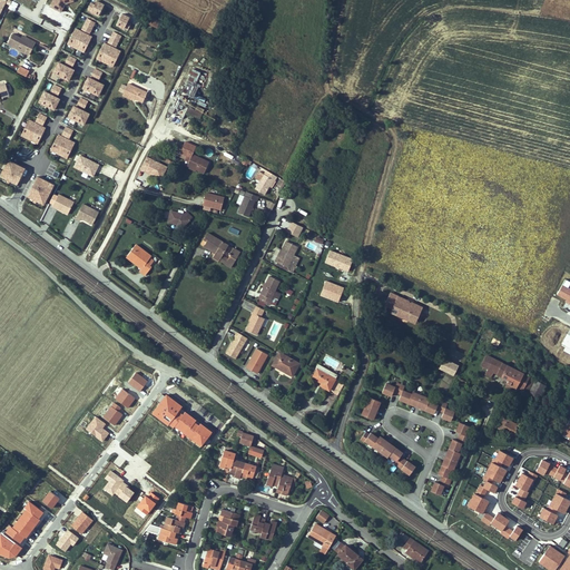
[(9,10),(13,1),(9,0),(6,0),(5,2),(3,7),(9,10)]
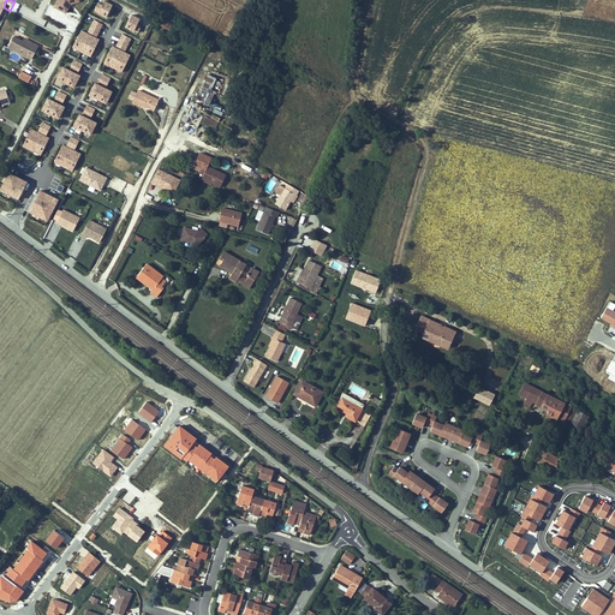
[(65,0),(49,0),(48,4),(60,10),(65,0)]
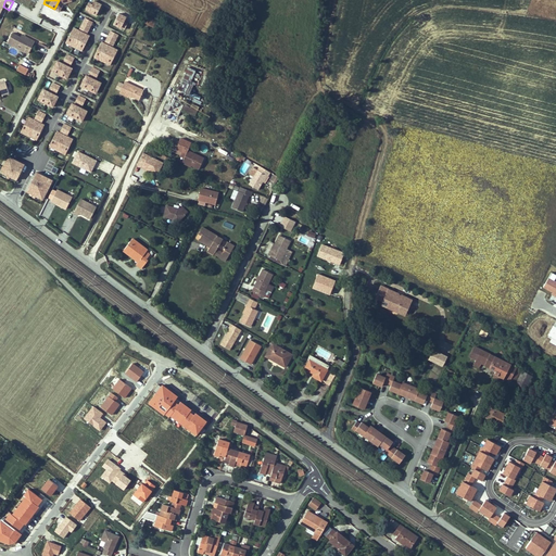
[(95,17),(100,7),(92,2),(90,7),(87,4),(84,11),(90,14),(90,15),(95,17)]
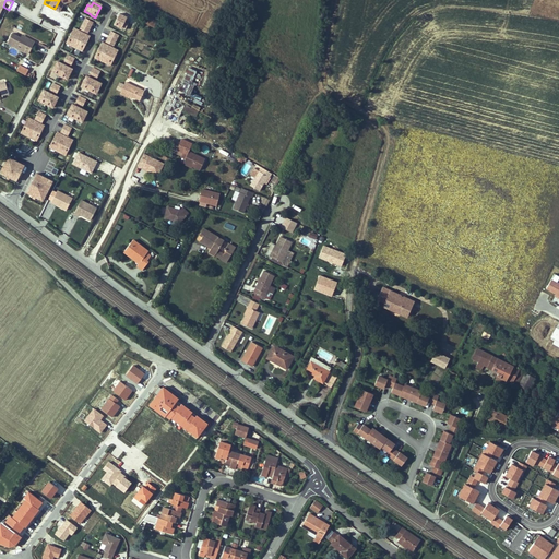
[(123,23),(126,19),(118,15),(113,26),(117,28),(117,27),(125,31),(127,24),(123,23)]
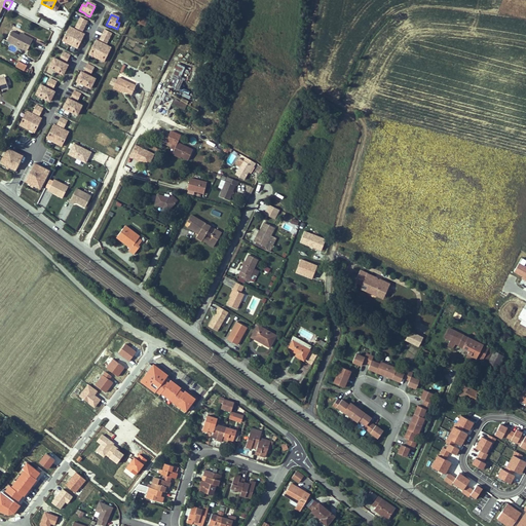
[(81,33),(86,23),(79,19),(74,30),(81,33)]
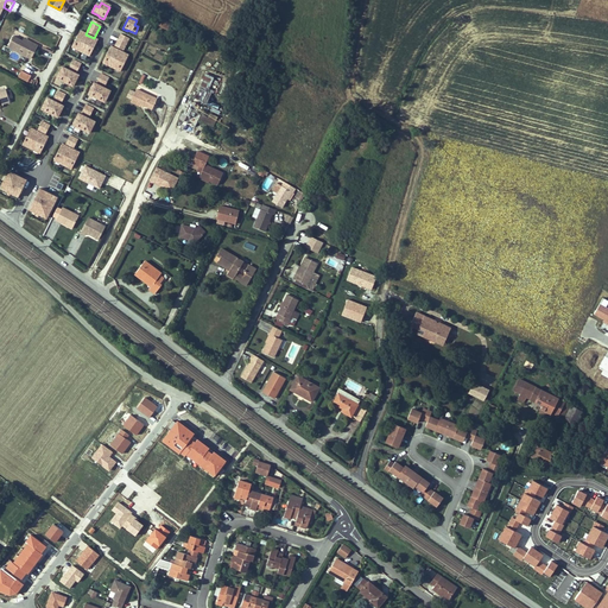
[(26,55),(33,40),(24,36),(21,39),(18,37),(10,32),(4,43),(26,55)]
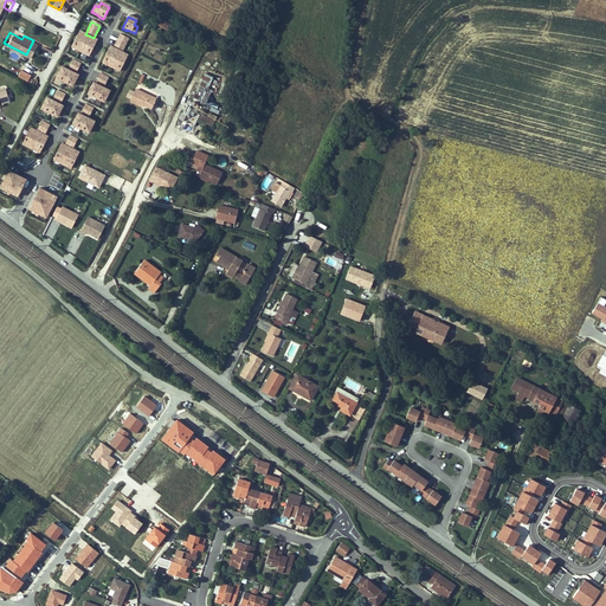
[(88,57),(96,42),(78,32),(70,49),(88,57)]
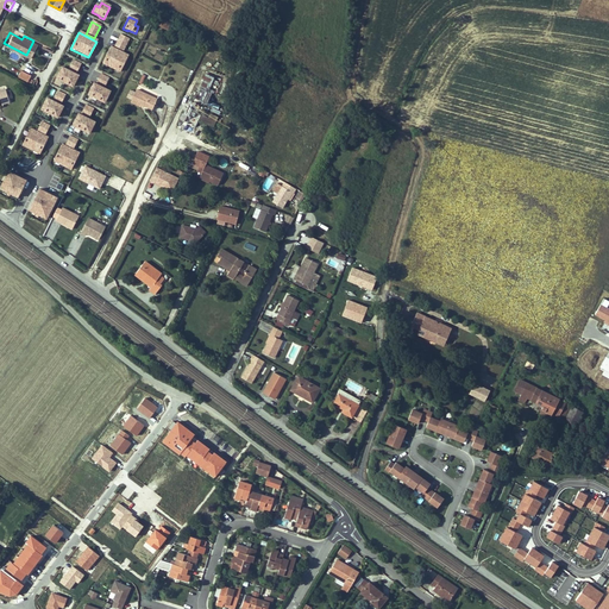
[(121,51),(127,39),(119,36),(113,48),(121,51)]
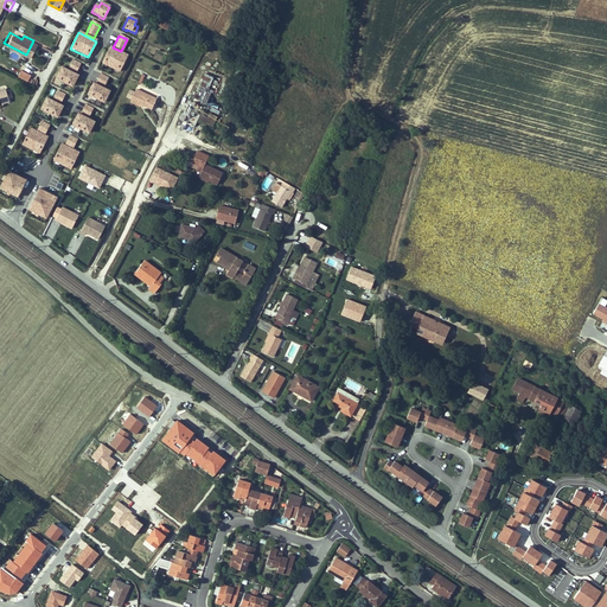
[(119,72),(127,57),(109,48),(101,64),(119,72)]
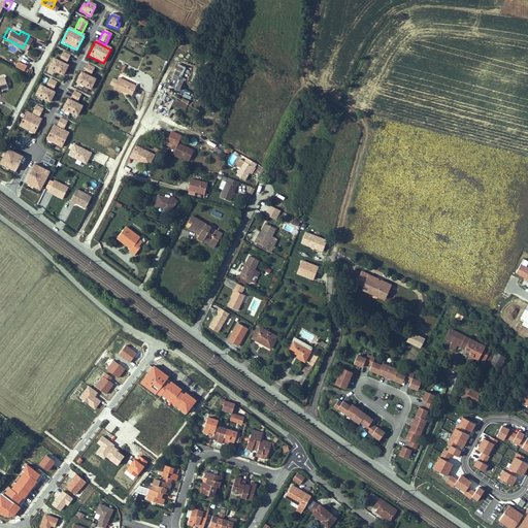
[(65,64),(69,57),(62,54),(58,61),(65,64)]
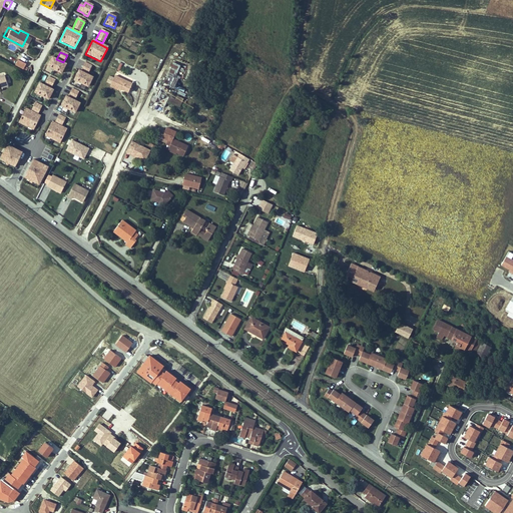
[(20,66),(23,61),(15,56),(12,62),(20,66)]
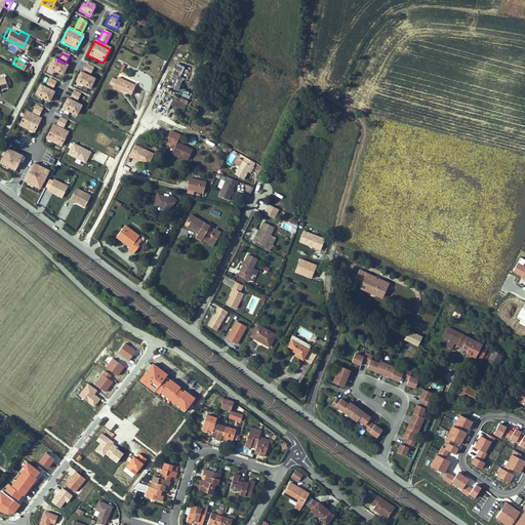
[(67,67),(51,58),(46,69),(62,76),(67,67)]
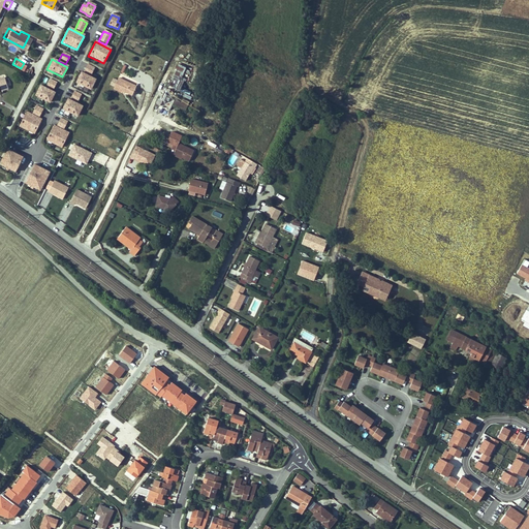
[(91,78),(94,70),(87,66),(84,73),(91,78)]
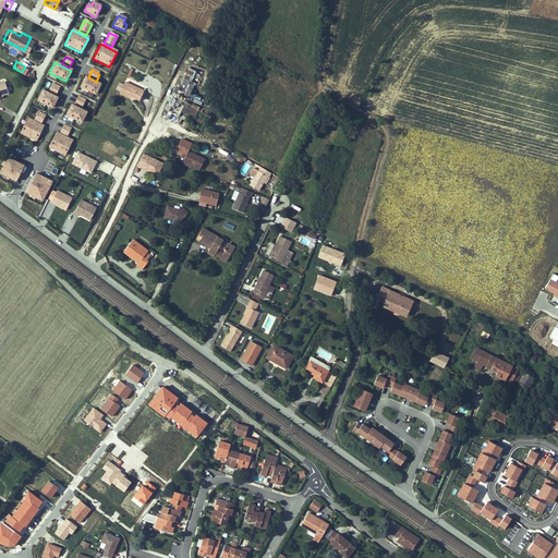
[(101,86),(85,77),(80,87),(96,96),(101,86)]
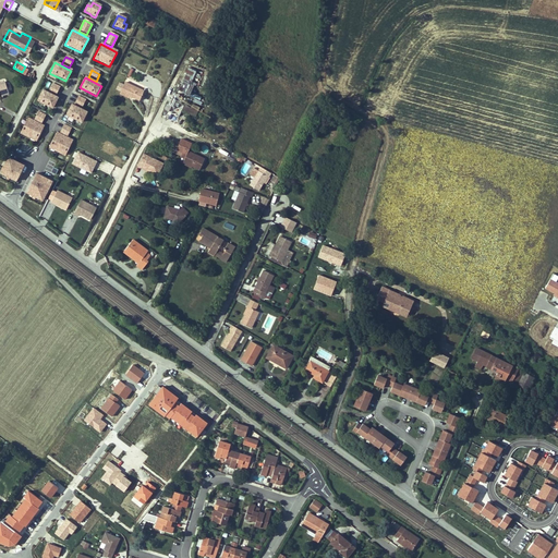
[(137,99),(143,88),(123,79),(118,91),(137,99)]
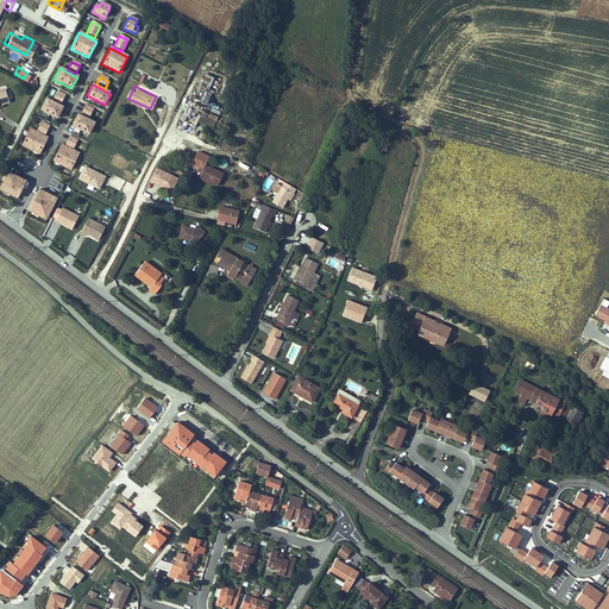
[(196,90),(194,101),(203,102),(206,93),(196,90)]
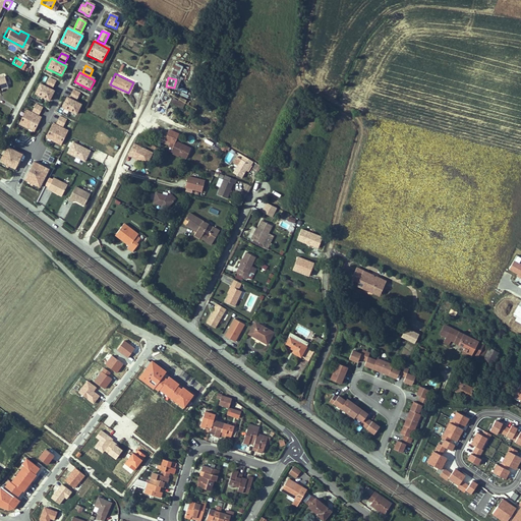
[(51,90),(55,82),(48,79),(45,87),(51,90)]
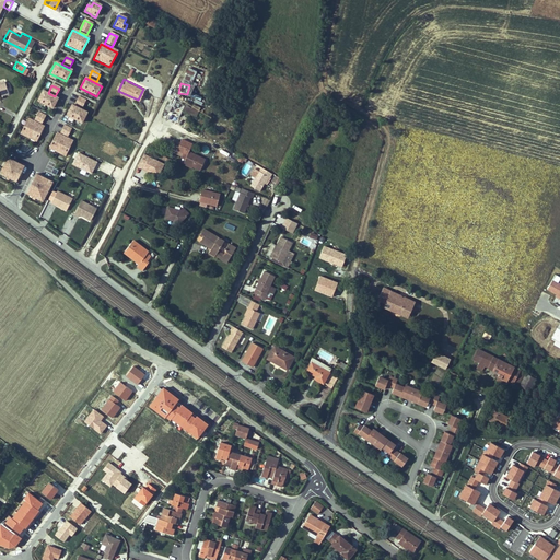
[(53,109),(57,100),(41,91),(36,102),(53,109)]
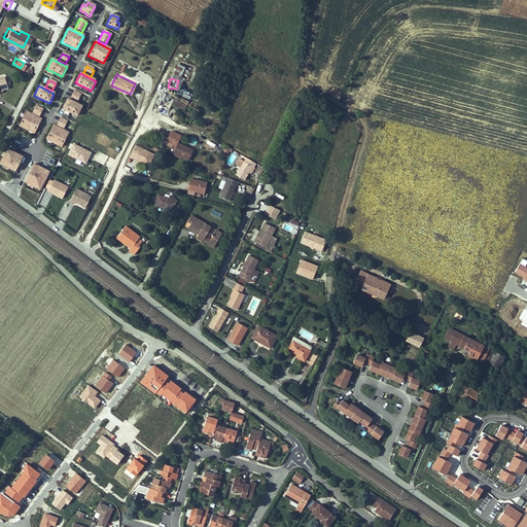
[(77,103),(81,96),(74,93),(70,100),(77,103)]
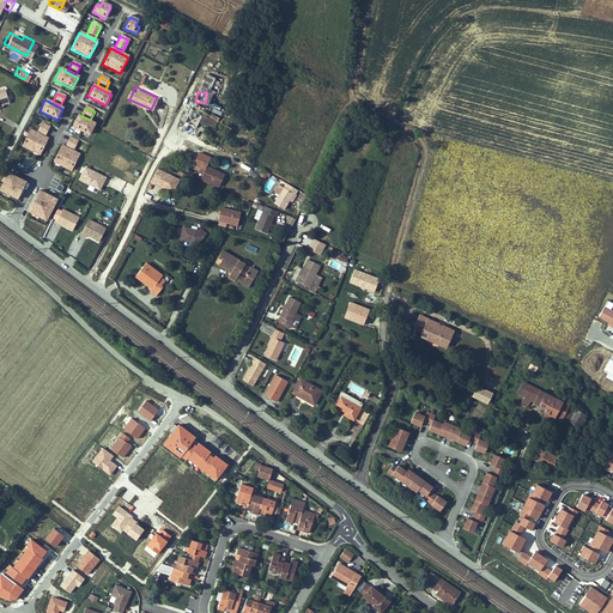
[(180,128),(187,131),(190,122),(193,123),(195,116),(186,113),(180,128)]
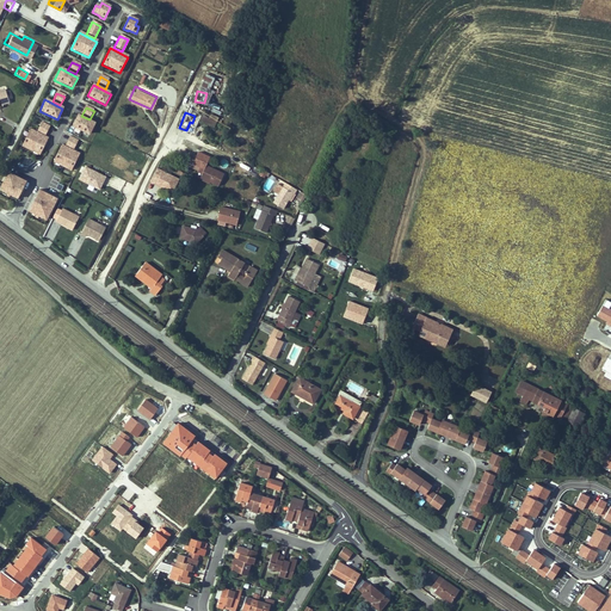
[(203,116),(199,122),(215,129),(220,118),(210,113),(208,119),(203,116)]
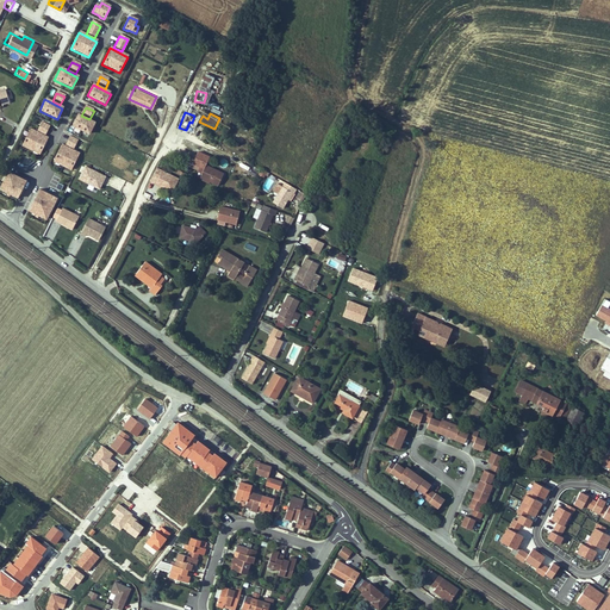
[(89,136),(95,124),(78,116),(72,126),(89,136)]
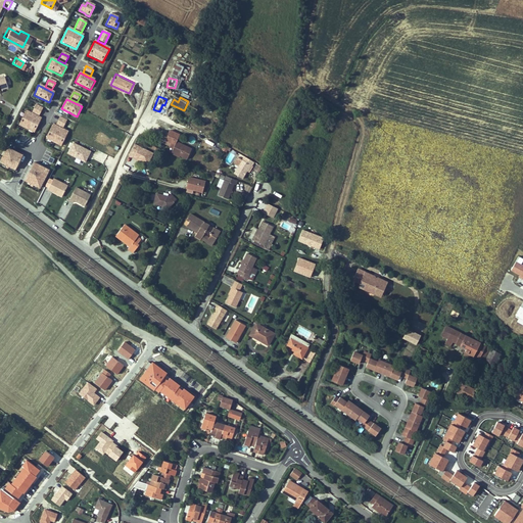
[(39,116),(42,109),(35,106),(32,113),(39,116)]
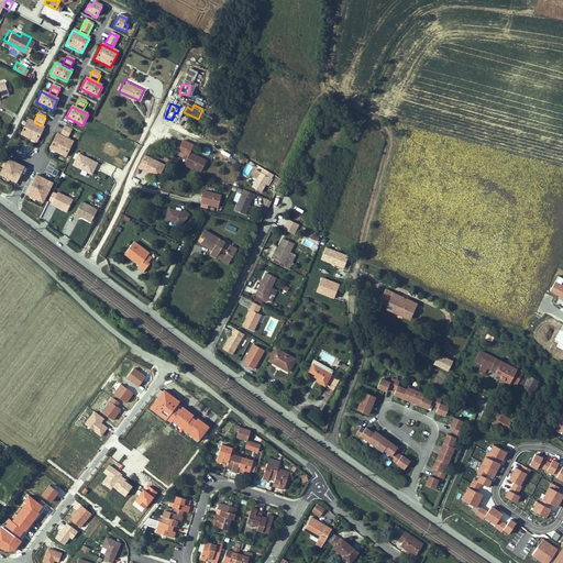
[(181,119),(178,125),(186,130),(189,123),(181,119)]
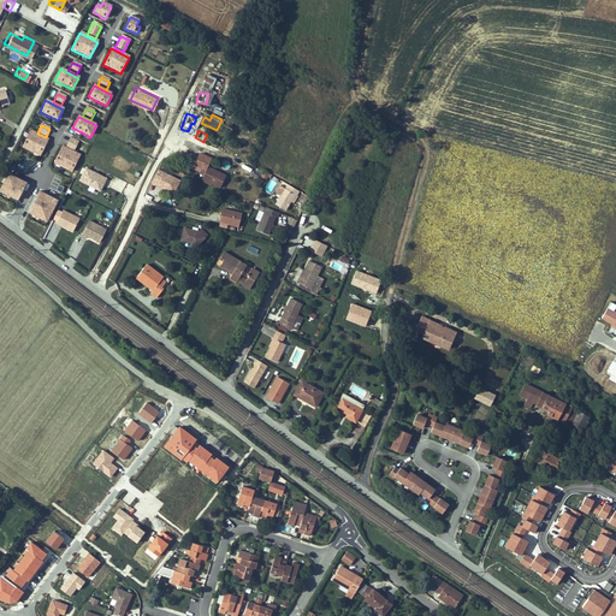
[(40,158),(48,141),(30,131),(22,148),(40,158)]
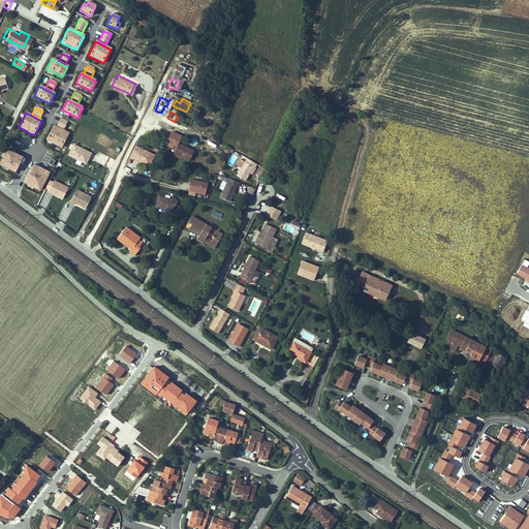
[(63,130),(67,123),(60,120),(56,126),(63,130)]
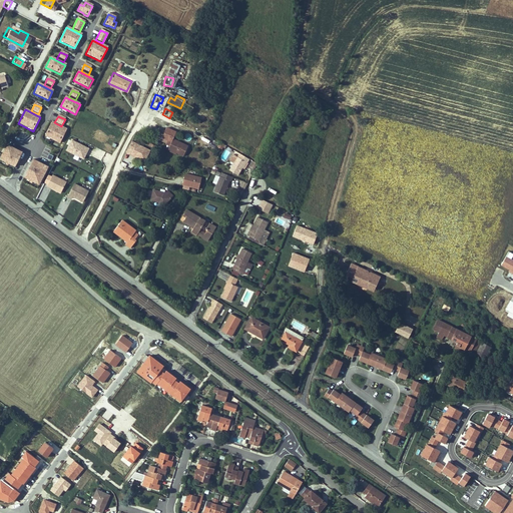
[(59,144),(66,130),(51,123),(44,136),(59,144)]
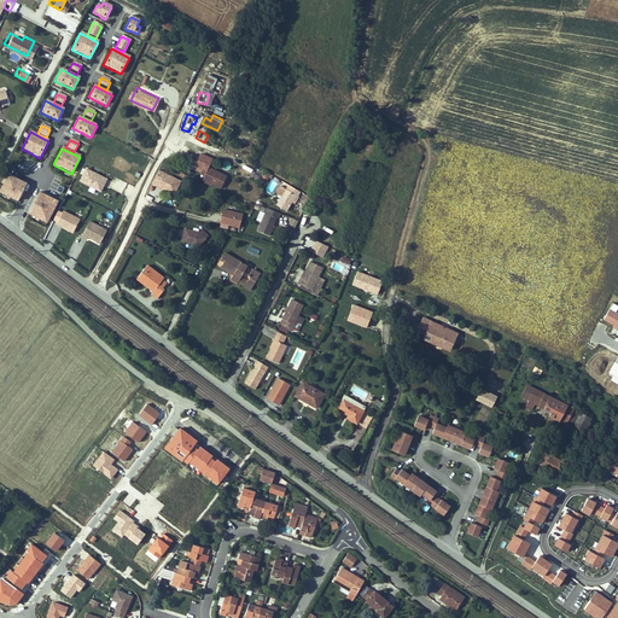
[(225,175),(205,165),(210,157),(199,152),(193,164),(204,169),(199,178),(211,182),(220,187),(225,175)]
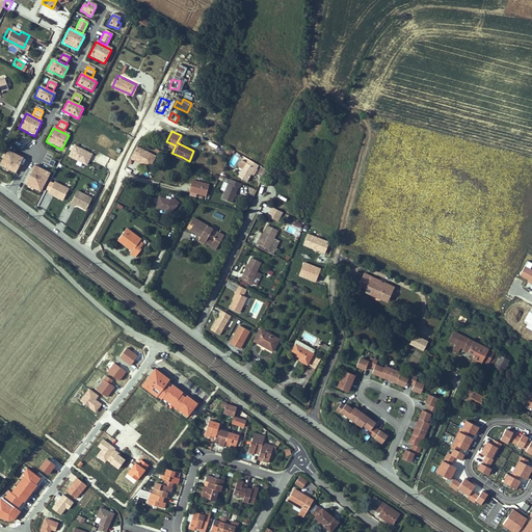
[(22,135),(20,142),(27,144),(29,138),(22,135)]
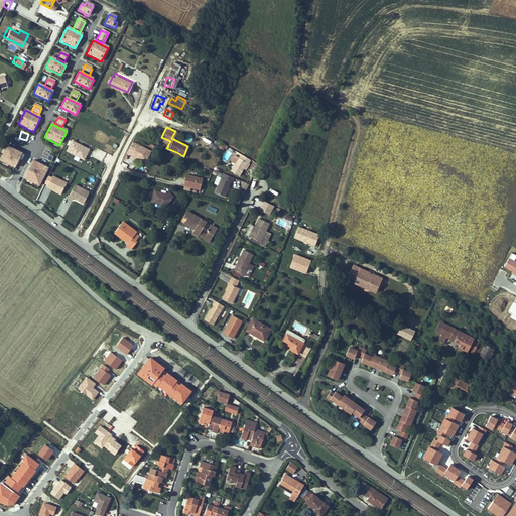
[(90,150),(73,142),(68,152),(85,160),(90,150)]
